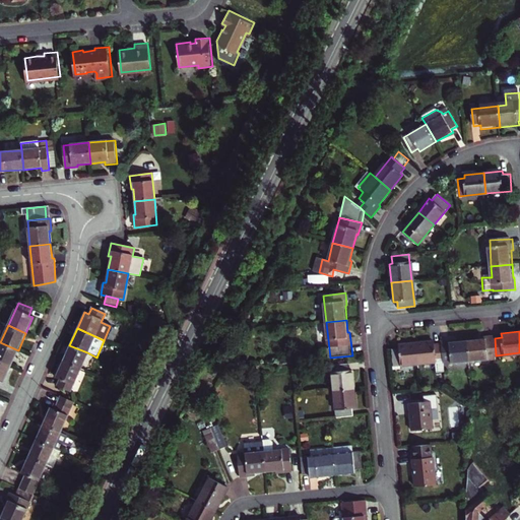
[(468,340),(470,362),(497,359),(496,355),(495,338),(494,336),(481,337),(481,339),(468,340)]
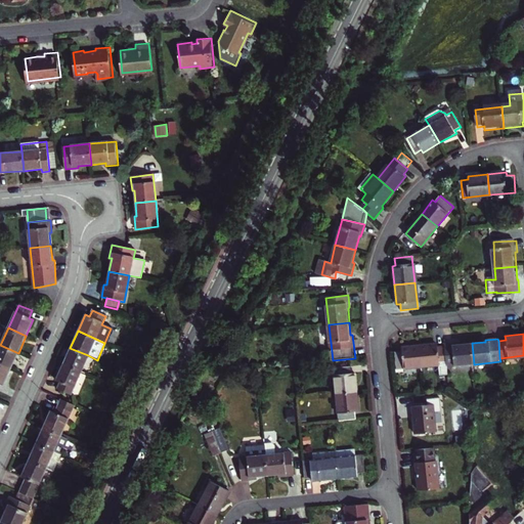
[(448,372),(447,366),(445,346),(439,347),(438,343),(421,345),(422,365),(440,363),(441,373),(448,372)]
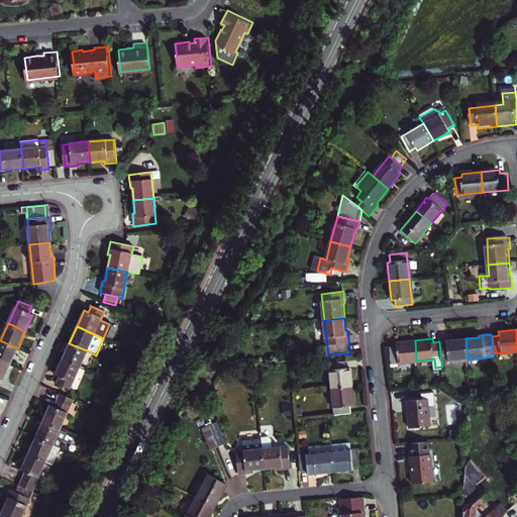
[(439,341),(441,362),(468,359),(466,338),(451,339),(451,338),(439,339),(439,341)]
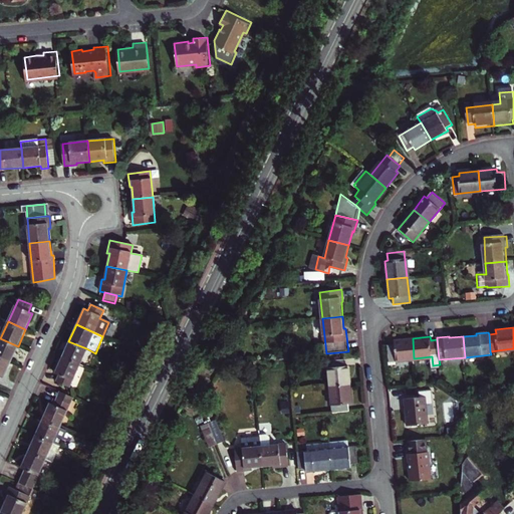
[(0,356),(11,361),(18,346),(0,338),(0,356)]
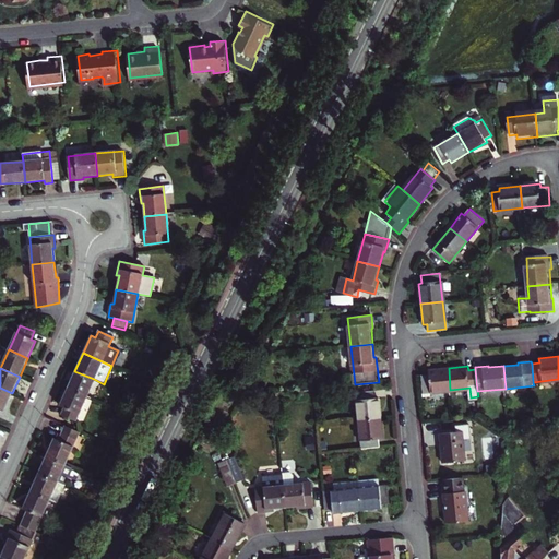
[(450,390),(449,368),(429,370),(430,373),(423,375),(424,393),(450,390)]
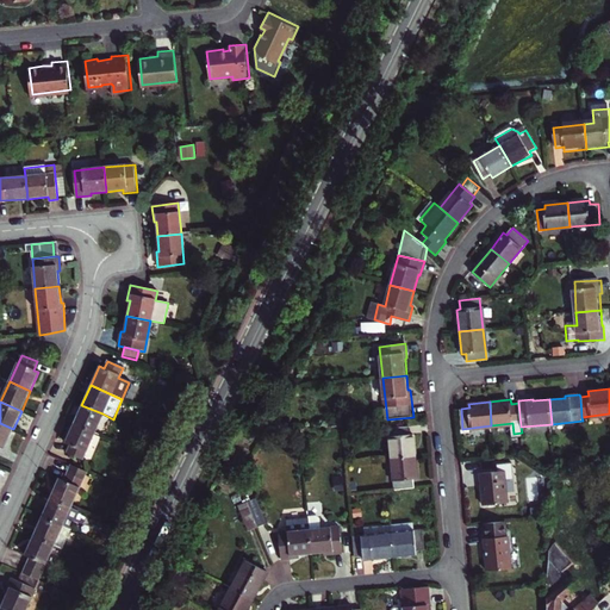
[(73,424),(94,434),(103,414),(81,405),(73,424)]
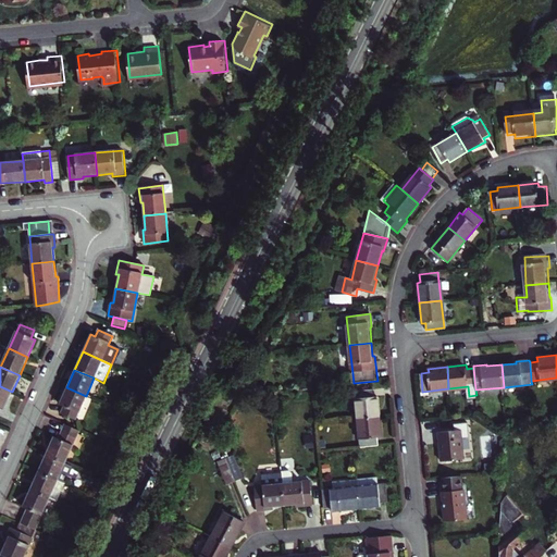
[(0,408),(4,410),(12,392),(0,386),(0,408)]
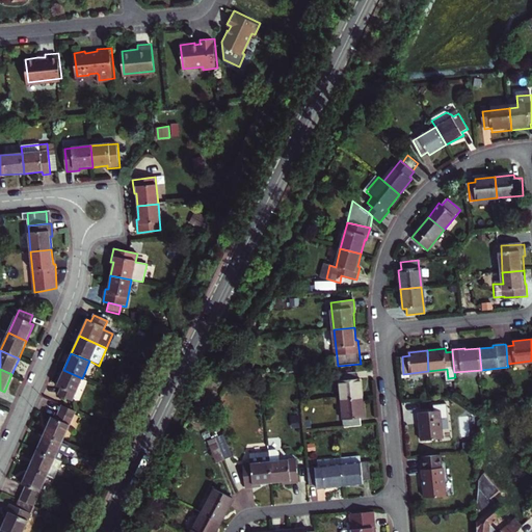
[(82,378),(63,370),(56,387),(60,389),(57,395),(72,401),(82,378)]
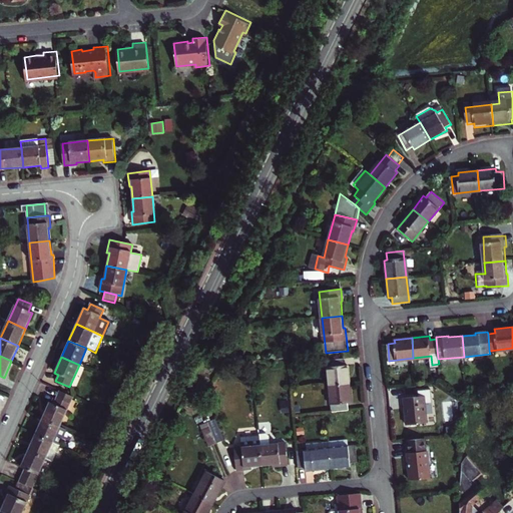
[(330,386),(351,384),(349,365),(345,366),(344,358),(328,360),(330,386)]
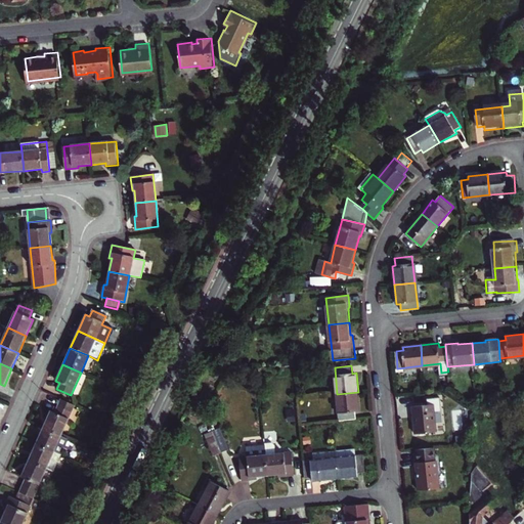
[(358,392),(337,394),(340,421),(356,419),(355,411),(360,410),(358,392)]
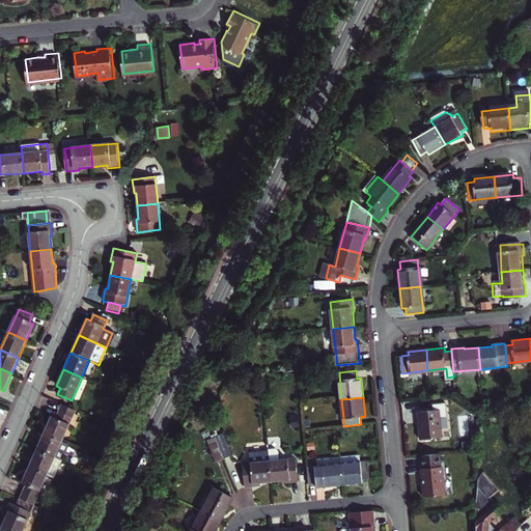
[(435,411),(419,412),(422,440),(444,437),(442,417),(449,416),(448,403),(435,404),(435,411)]
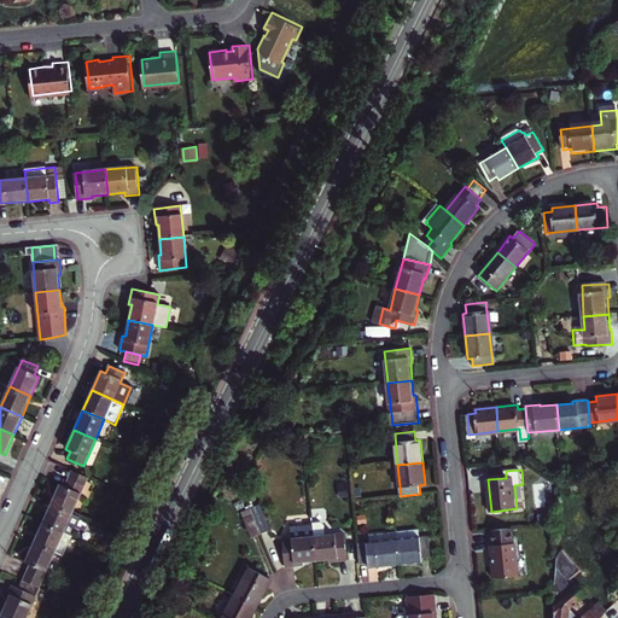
[(69,481),(85,487),(88,479),(73,472),(69,481)]
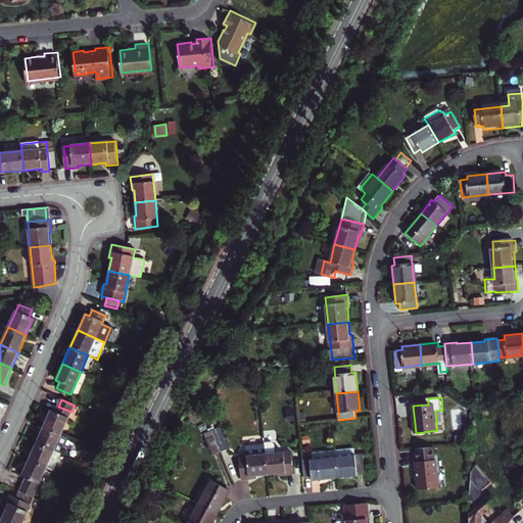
[(61,435),(72,412),(58,407),(55,413),(51,411),(44,428),(61,435)]
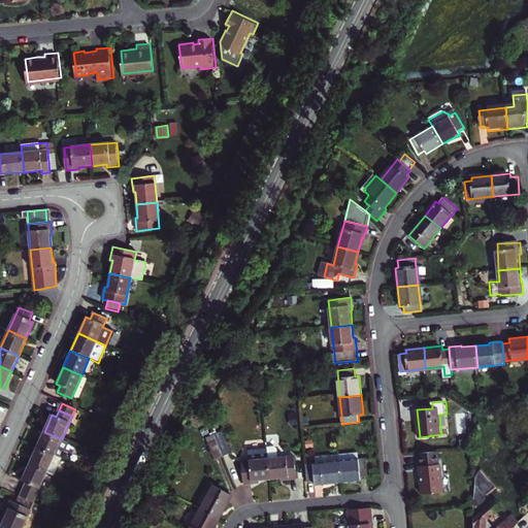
[(219,423),(209,426),(211,431),(219,447),(227,443),(219,423)]
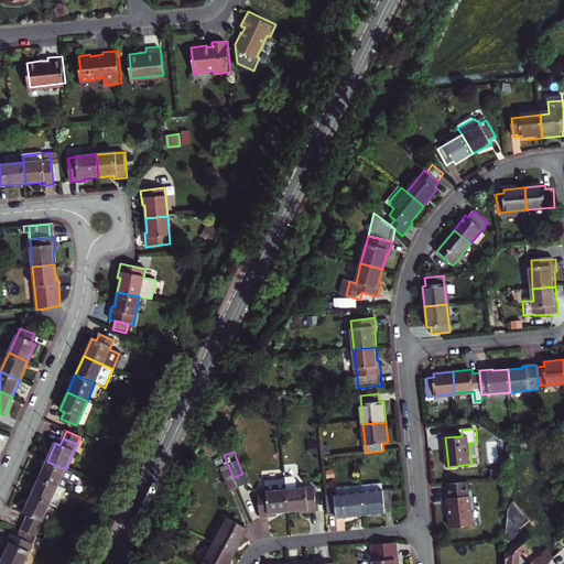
[(224,455),(215,458),(217,464),(226,461),(224,455)]
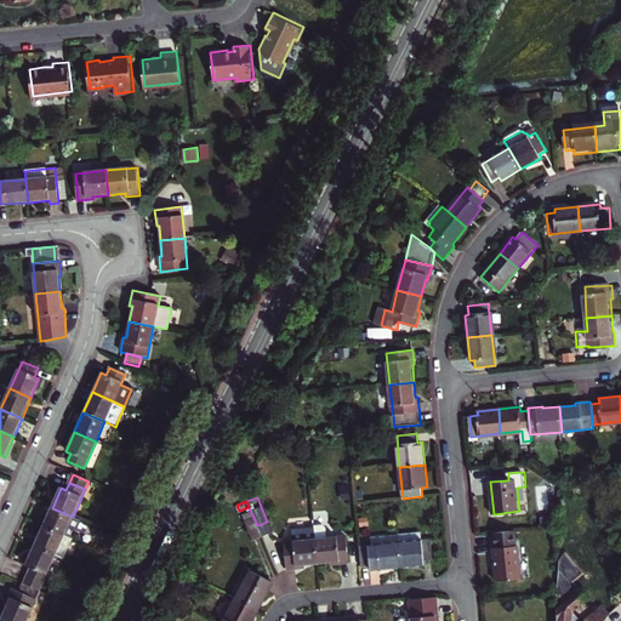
[(246,529),(257,525),(249,507),(239,511),(246,529)]
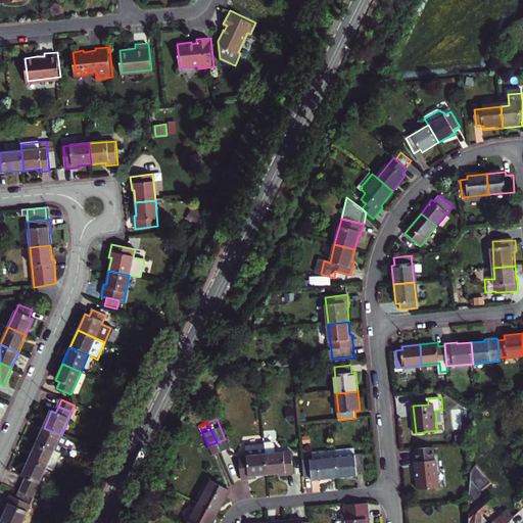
[(44,428),(37,443),(60,455),(67,438),(61,435),(44,428)]
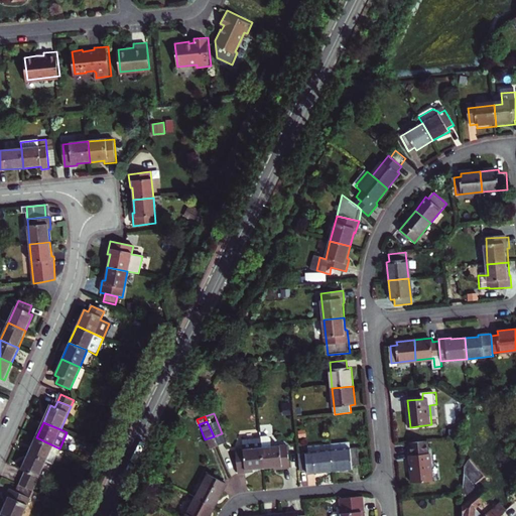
[(261,445),(263,469),(277,468),(277,470),(289,469),(286,443),(270,445),(269,436),(267,434),(260,435),(261,445)]
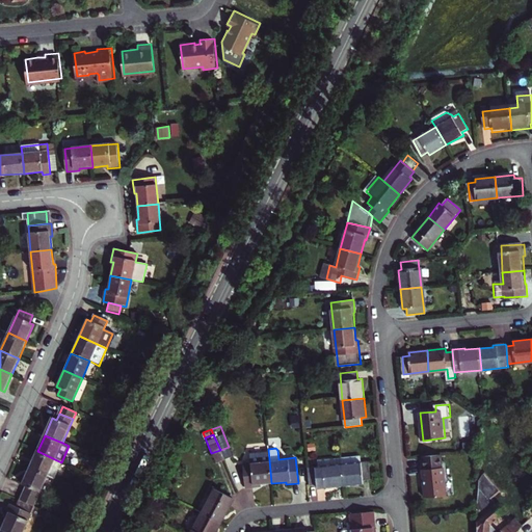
[(257,485),(271,483),(269,459),(268,449),(249,451),(250,461),(242,462),(245,488),(258,487),(257,485)]
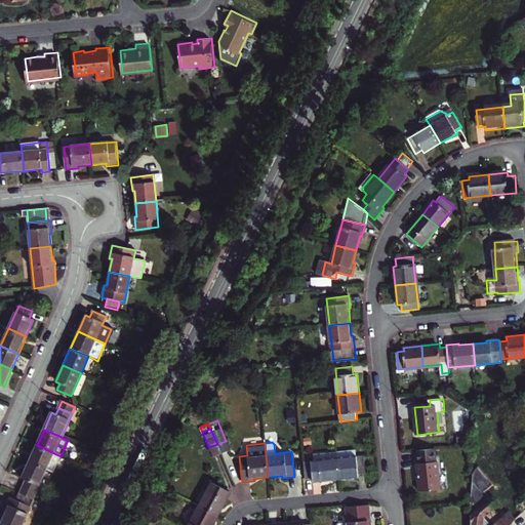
[(37,445),(30,461),(47,470),(54,473),(62,456),(61,456),(37,445)]
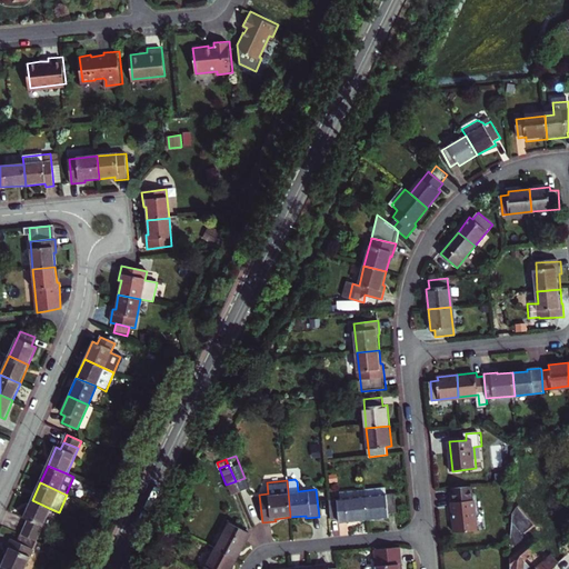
[(452,501),(456,532),(478,530),(476,499),(475,500),(472,486),(452,488),(455,501),(452,501)]
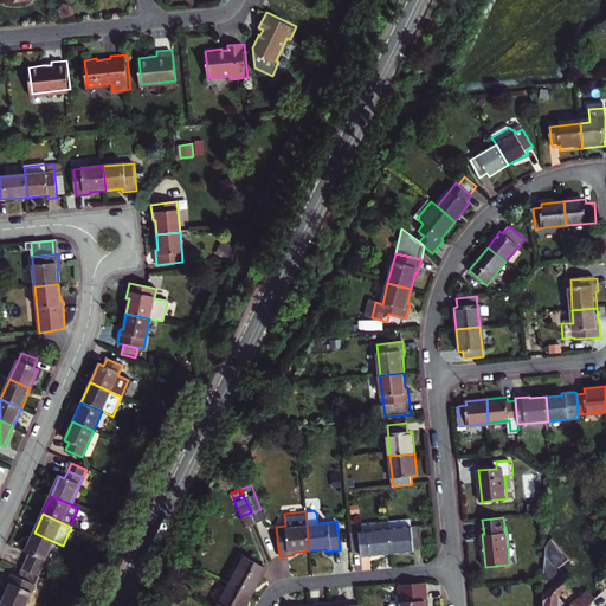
[(411,520),(389,521),(392,554),(414,552),(413,547),(423,546),(420,527),(412,528),(411,520)]
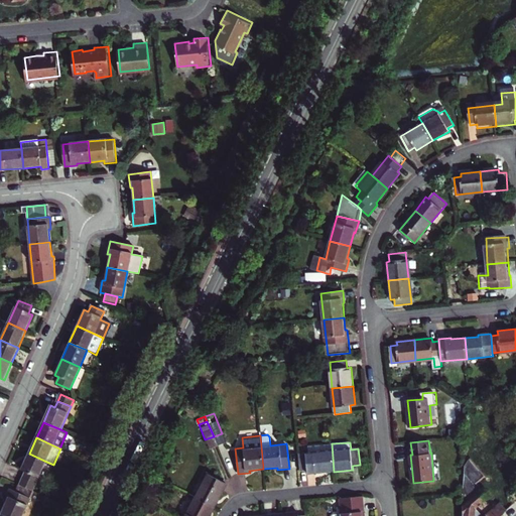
[(334,472),(332,443),(311,445),(312,453),(306,454),(307,468),(313,467),(314,473),(334,472)]
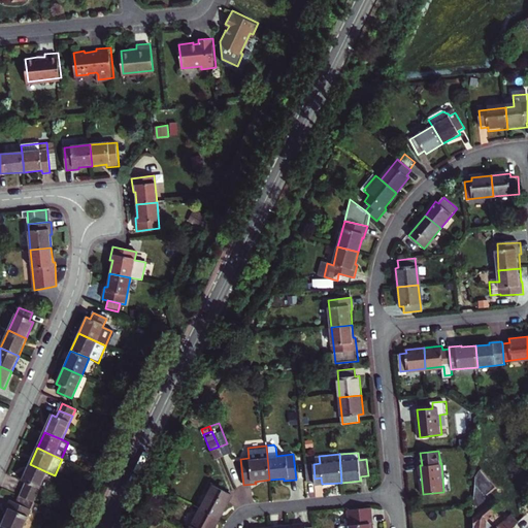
[(23,490),(37,496),(47,472),(30,464),(22,482),(26,483),(23,490)]
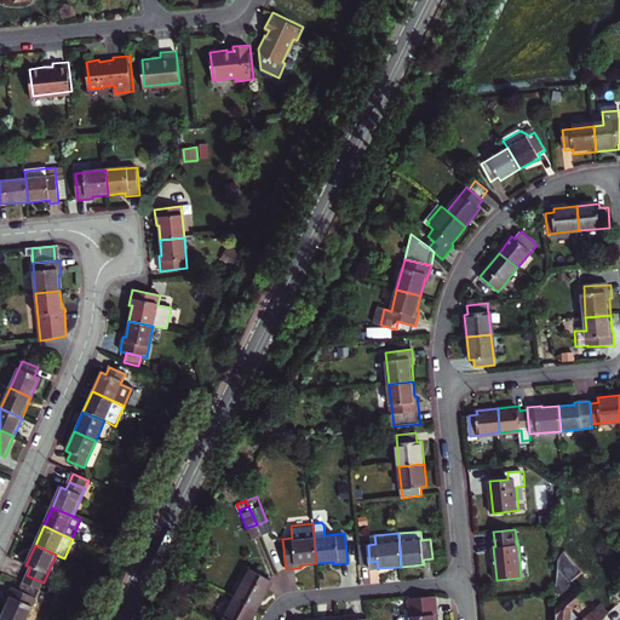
[(369,562),(368,545),(359,546),(361,563),(369,562)]
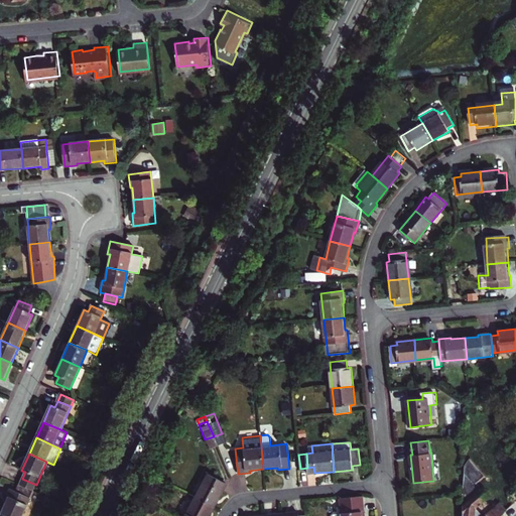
[(465,475),(465,503),(483,490),(477,483),(485,476),(476,465),(465,475)]
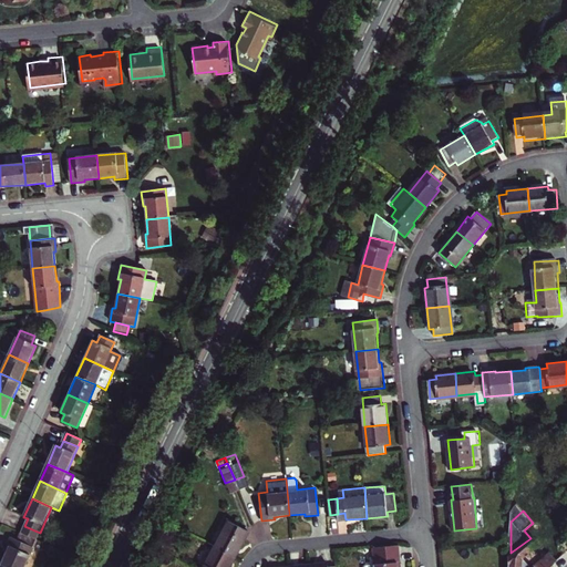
[(225,529),(216,546),(235,557),(248,532),(225,519),(222,526),(225,529)]
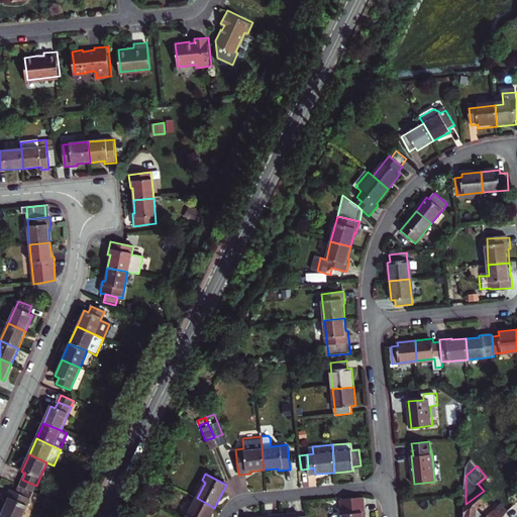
[(33,492),(36,486),(22,480),(20,486),(33,492)]
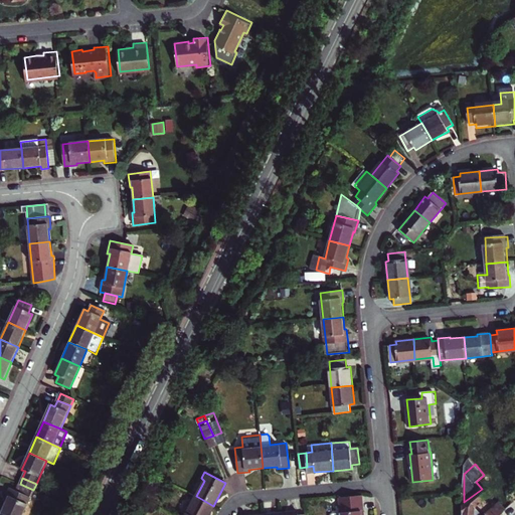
[(1,513),(6,514),(22,514),(33,490),(20,484),(16,492),(9,489),(4,500),(7,501),(1,513)]
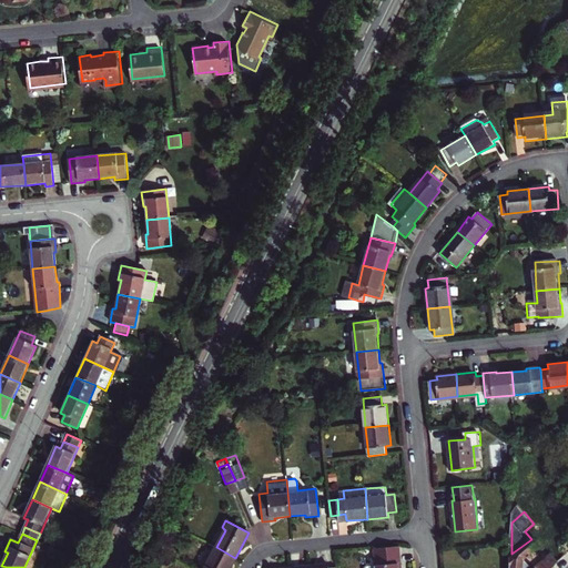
[(511,567),(551,567),(555,565),(548,556),(534,567),(529,567),(523,560),(538,548),(531,539),(511,554),(511,567)]
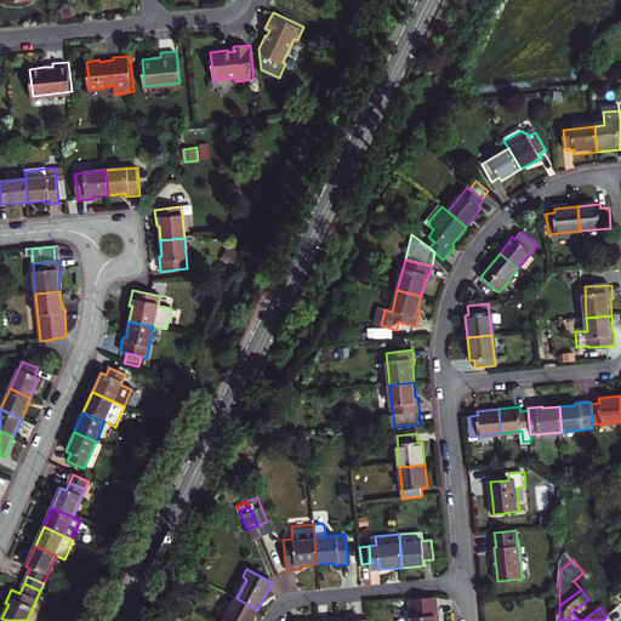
[(437,597),(410,599),(412,619),(403,620),(402,620),(437,620),(439,620),(437,597)]
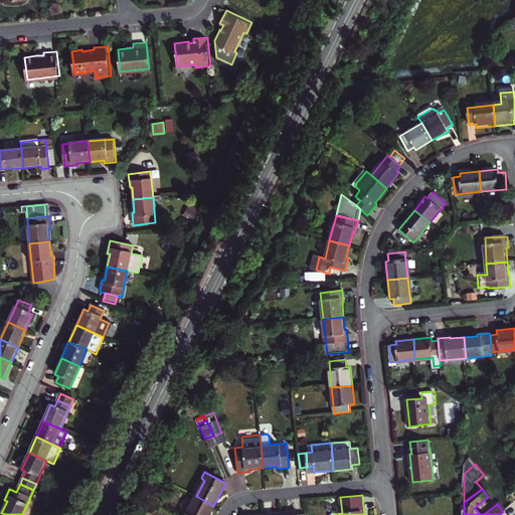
[(208,514),(213,506),(196,496),(185,514),(208,514)]
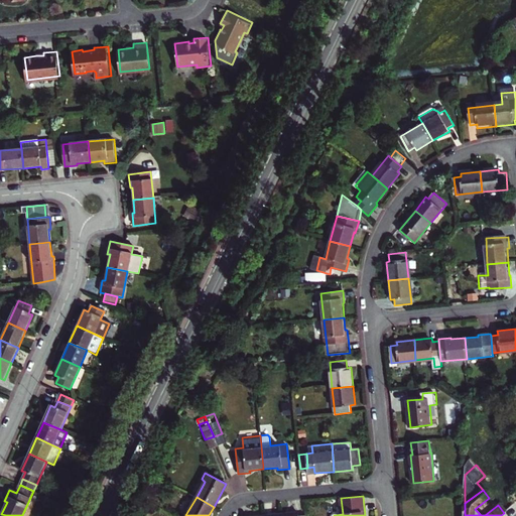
All buildings are outlined.
